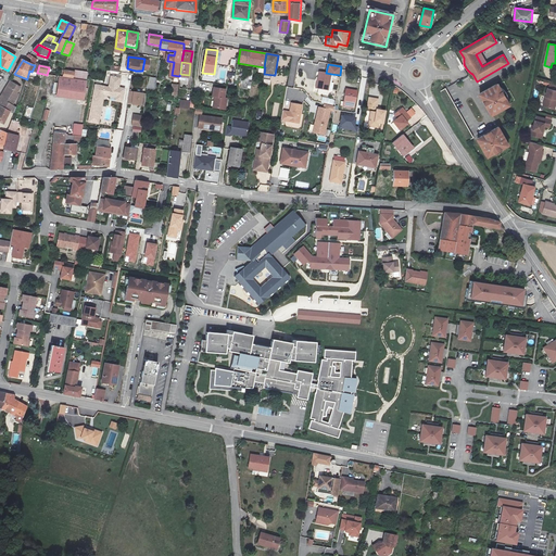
[(76,70),(75,73),(74,78),(76,79),(87,80),(89,72),(76,70)]
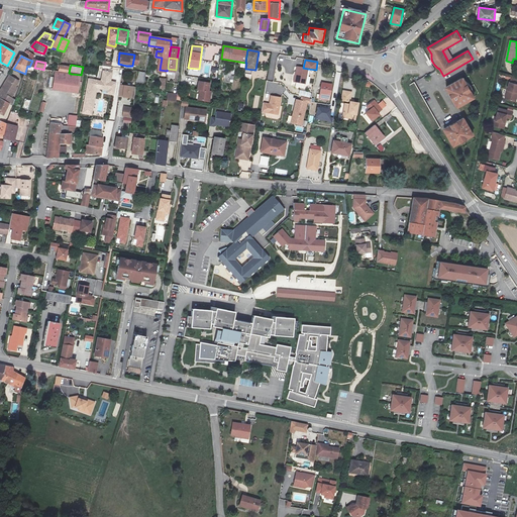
[(305,85),(308,69),(303,68),(297,67),(296,72),(295,72),(293,82),(305,85)]
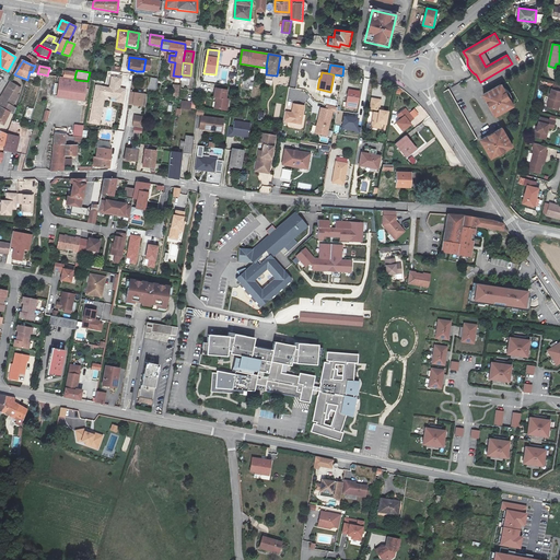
[(131,86),(132,74),(123,73),(123,85),(131,86)]
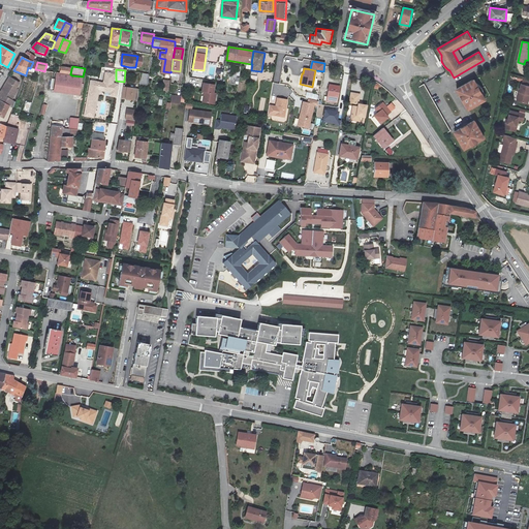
[(229,75),(228,83),(238,84),(239,80),(236,79),(237,76),(239,78),(240,72),(231,70),(231,76),(229,75)]
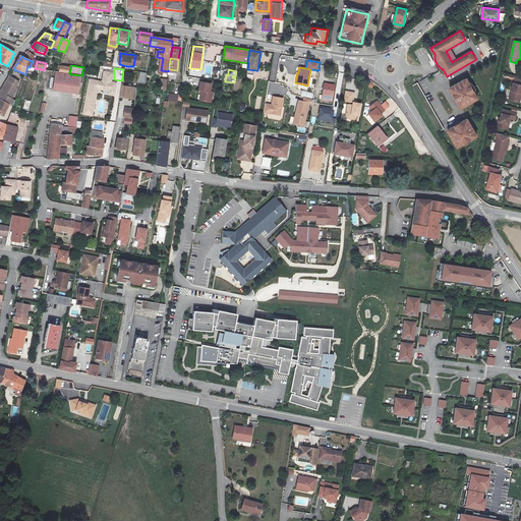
[(116,84),(117,83),(111,82),(113,73),(104,71),(102,81),(90,79),(83,114),(93,115),(97,92),(114,95),(116,84)]
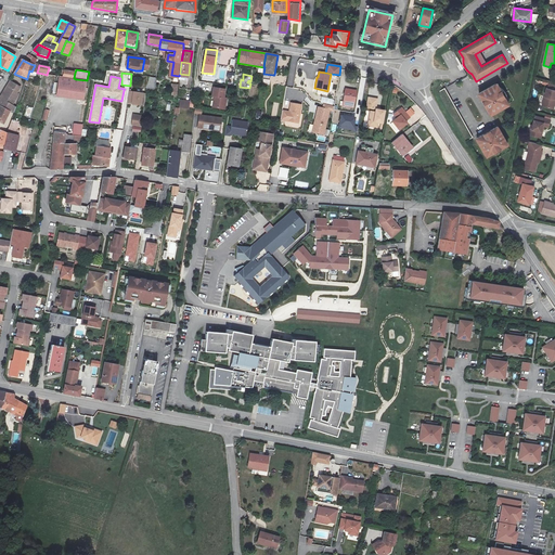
[(149,76),(146,92),(154,93),(157,78),(149,76)]
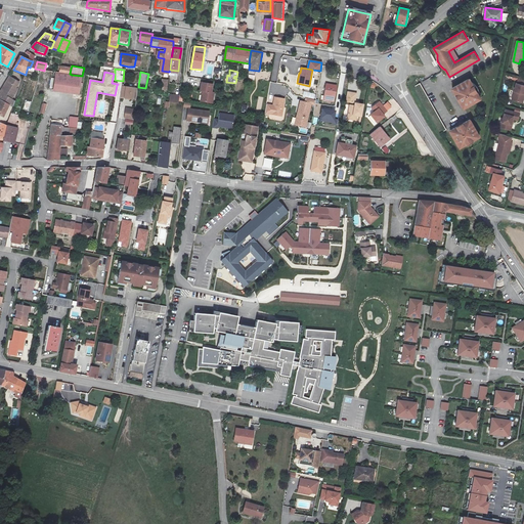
[(82,80),(55,76),(53,91),(80,94),(82,80)]
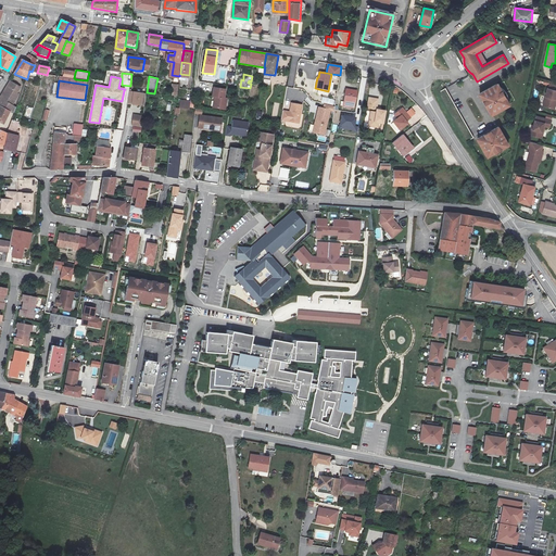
[(0,101),(0,106),(10,111),(14,114),(16,106),(13,105),(19,95),(16,92),(20,87),(9,81),(3,91),(4,92),(0,101)]
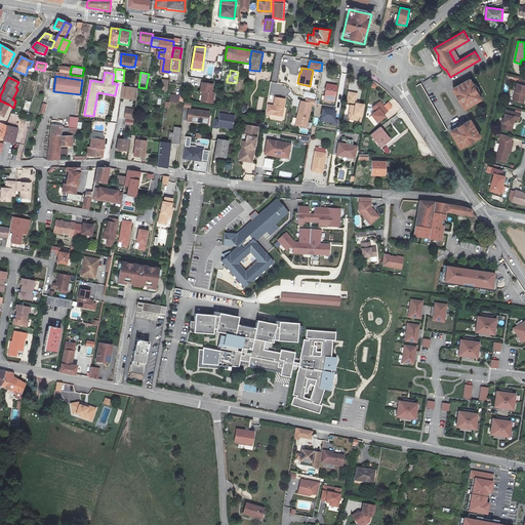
[(471,78),(453,88),(467,110),(484,99),(471,78)]
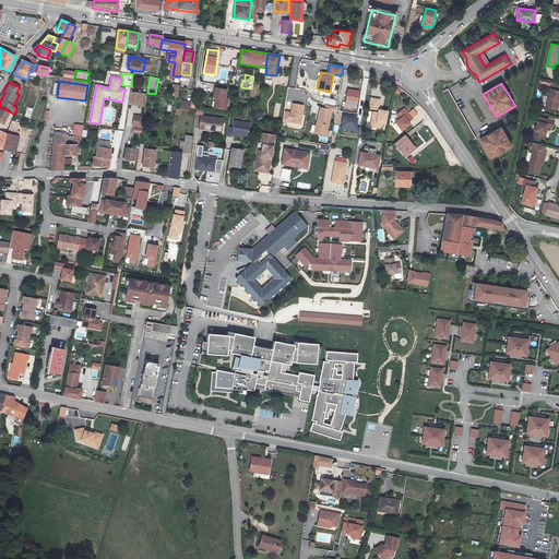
[(25,105),(30,86),(25,85),(21,104),(25,105)]
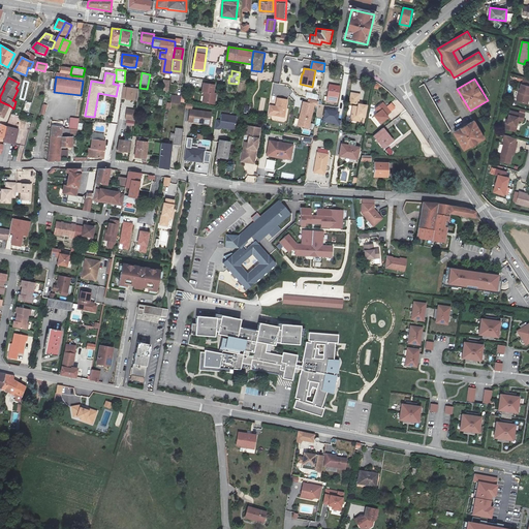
[(339,101),(341,86),(332,84),(329,99),(339,101)]
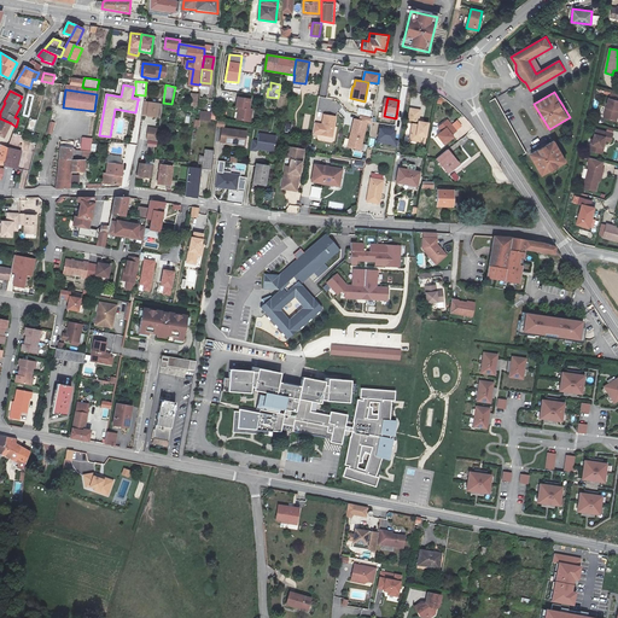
[(526,153),(496,98),(490,101),(520,157),(526,153)]
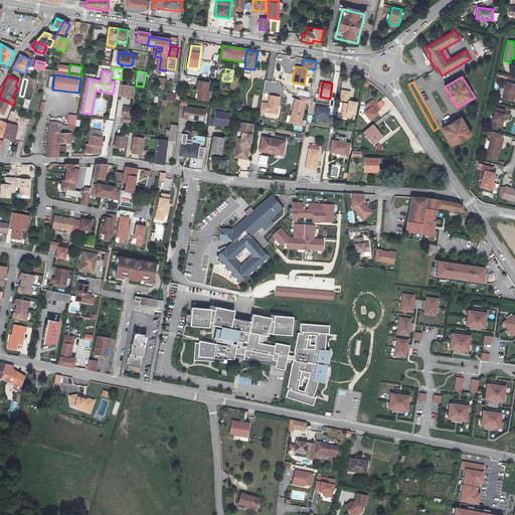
[(514,93),(514,92),(514,83),(508,82),(503,99),(512,101),(514,93)]
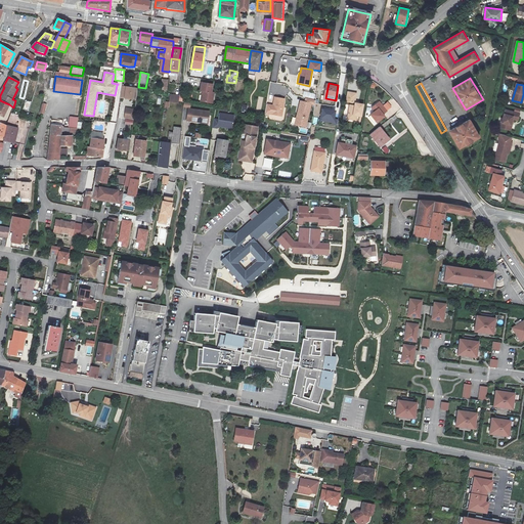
[(136,100),(137,89),(123,87),(121,98),(136,100)]
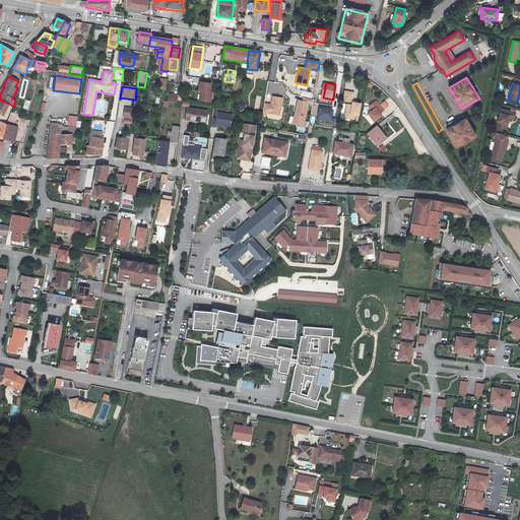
[(204,95),(202,106),(211,107),(213,96),(211,96),(212,88),(202,86),(200,94),(202,95),(204,95)]
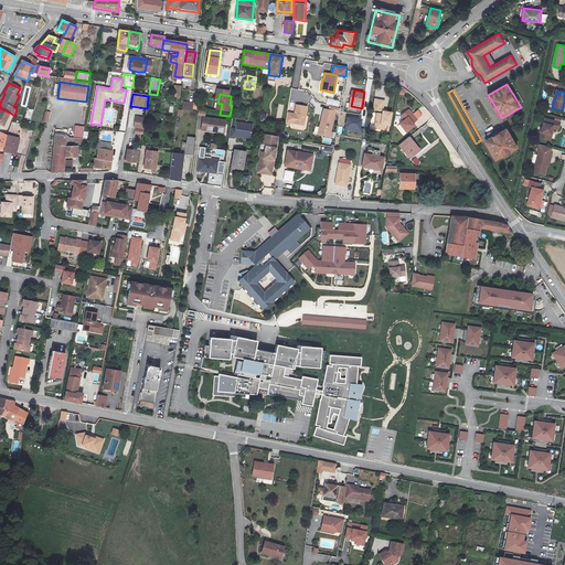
[(386,100),(375,98),(372,110),(382,113),(382,114),(376,113),(374,129),(385,131),(386,126),(390,127),(392,113),(387,113),(388,110),(384,109),(386,100)]
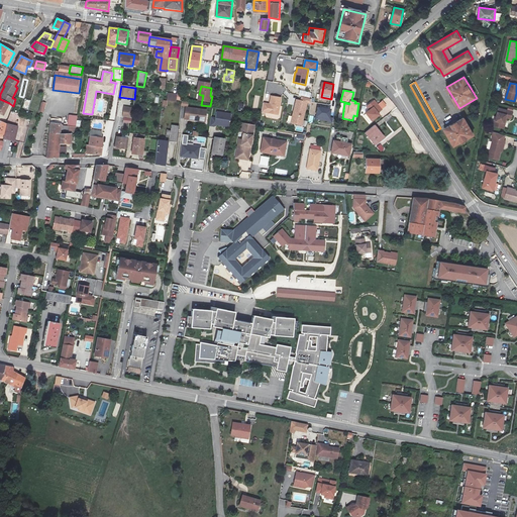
[(115,116),(119,95),(114,94),(110,116),(115,116)]
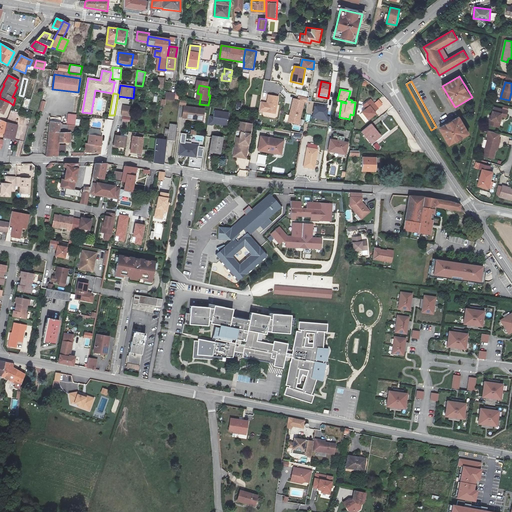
[(280,96),(268,94),(267,102),(260,101),(258,112),(276,114),(280,96)]
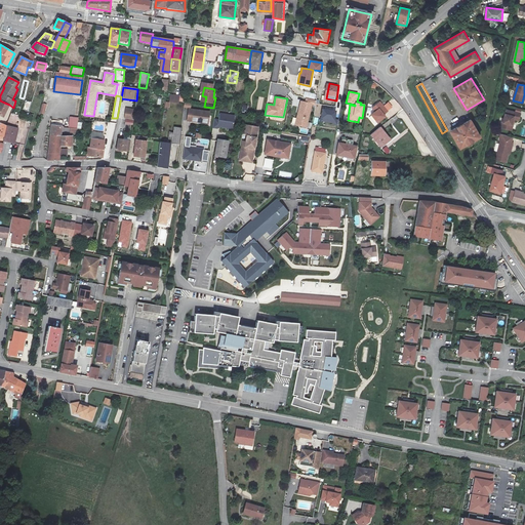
[(0,115),(4,117),(9,105),(0,101),(0,115)]
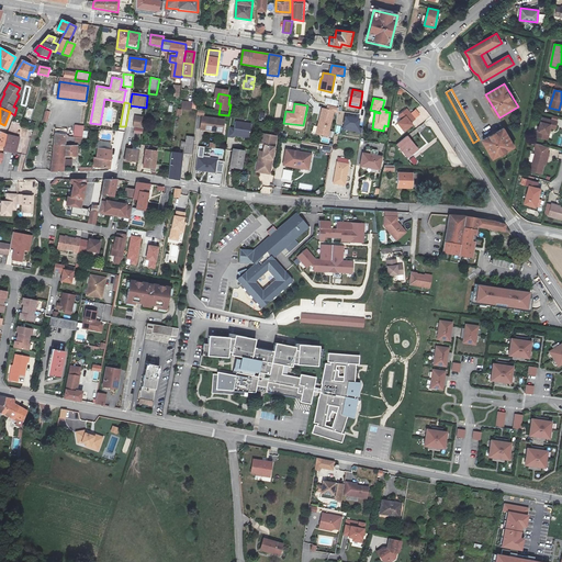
[(335,111),(322,108),(315,134),(328,137),(335,111)]
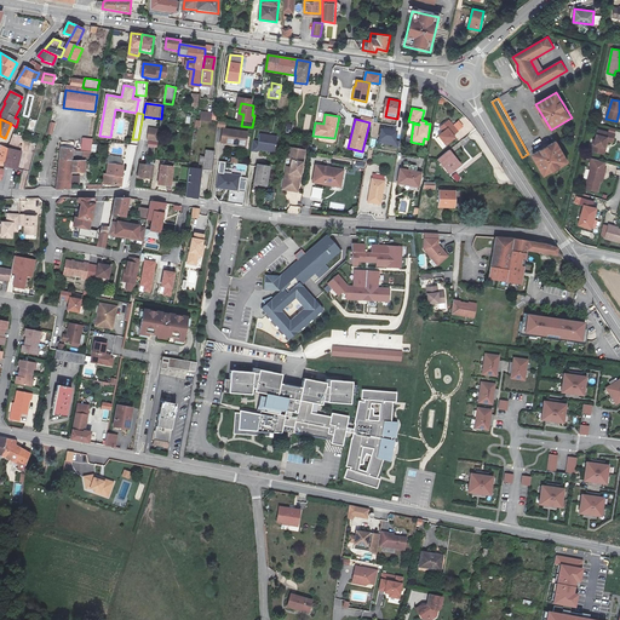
[(457,131),(448,120),(437,128),(441,132),(436,136),(443,144),(453,137),(451,136),(457,131)]
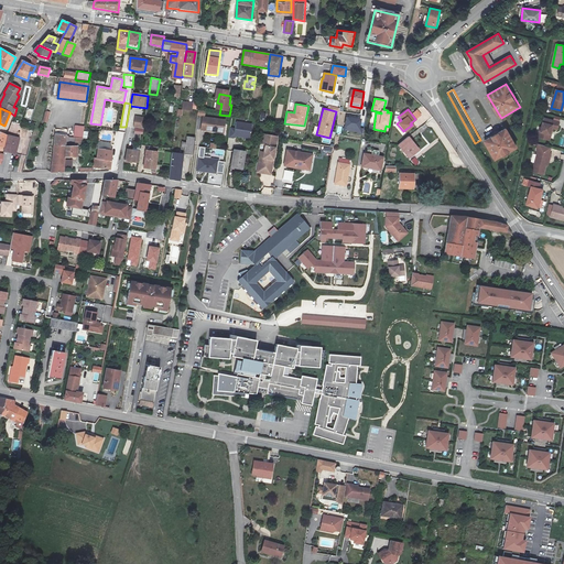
[(361,119),(346,116),(343,130),(359,133),(361,119)]
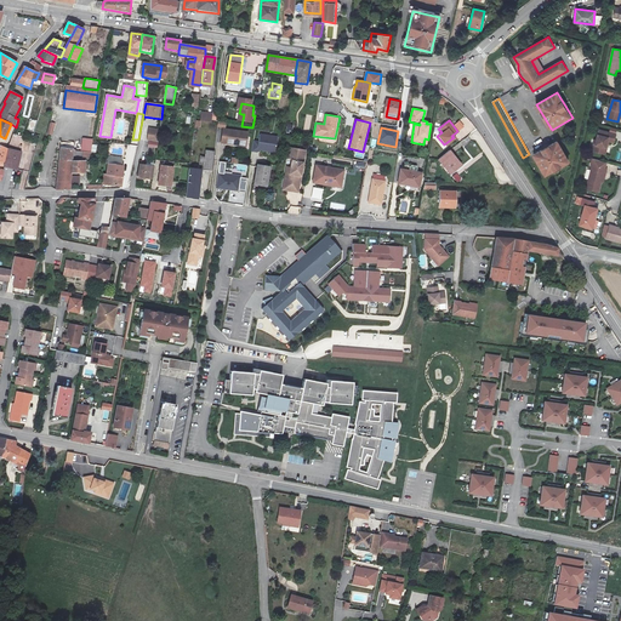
[(158,143),(159,130),(149,129),(148,135),(152,136),(152,142),(158,143)]
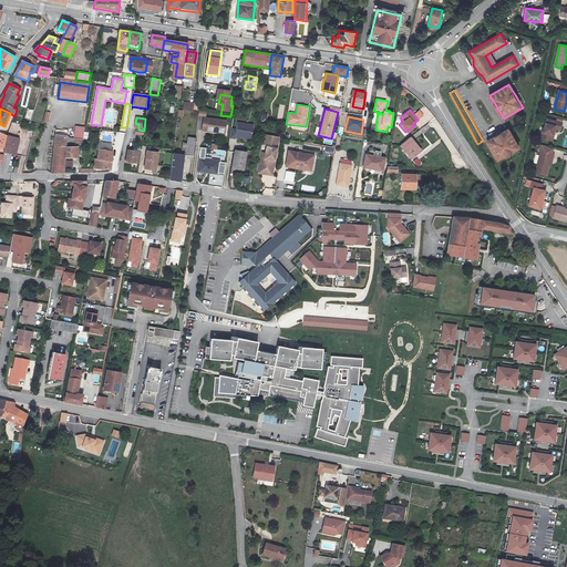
[(227,119),(204,117),(203,130),(226,132),(227,119)]
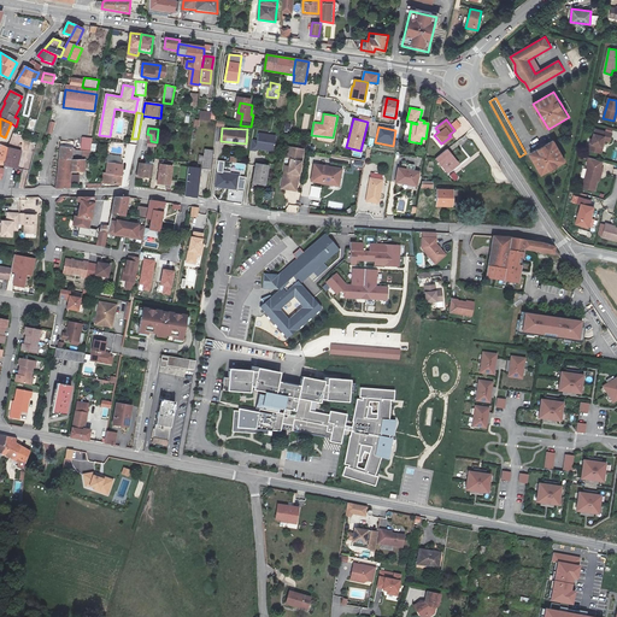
[(588,151),(600,153),(604,140),(605,141),(610,142),(612,134),(595,129),(592,142),(592,146),(589,146),(588,151)]
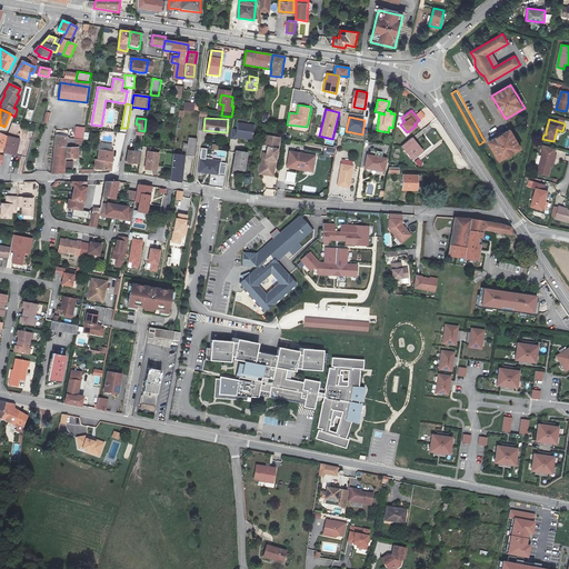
[(255,126),(238,122),(236,138),(252,141),(255,126)]
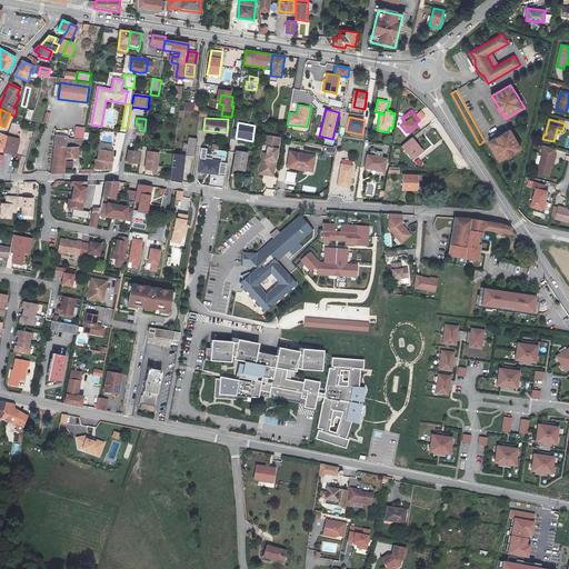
[(11,127),(7,137),(5,148),(3,151),(8,152),(8,150),(15,152),(16,146),(18,146),(19,139),(17,139),(19,129),(11,127)]
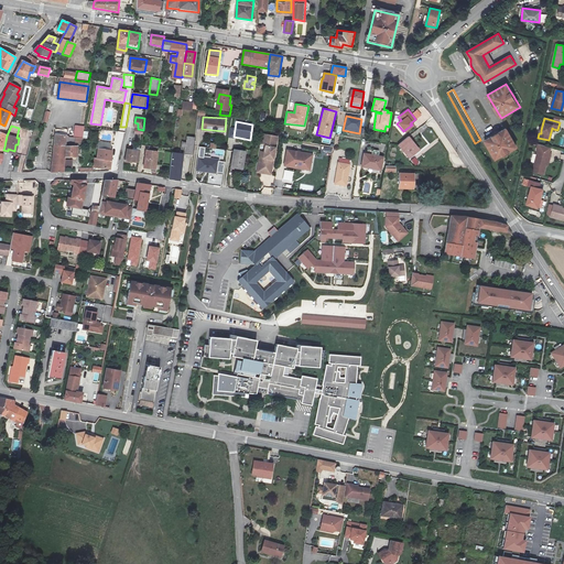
[(73,138),(75,138),(83,139),(84,129),(74,128),(73,138)]
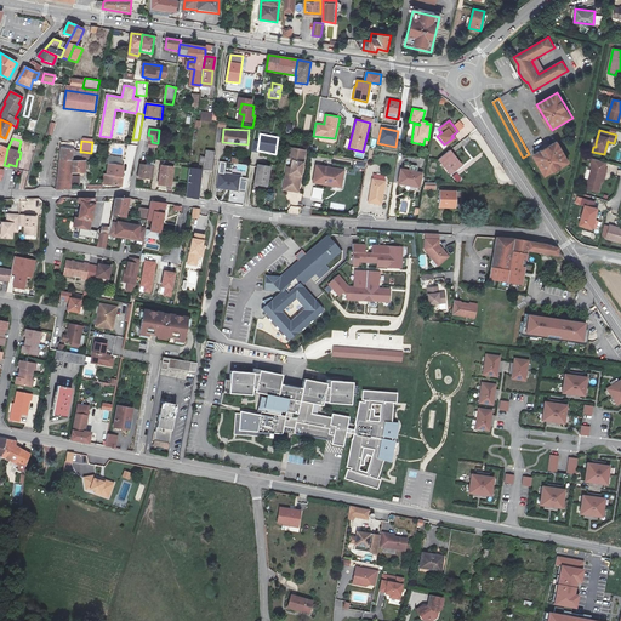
[(557,141),(534,154),(546,176),(570,163),(557,141)]
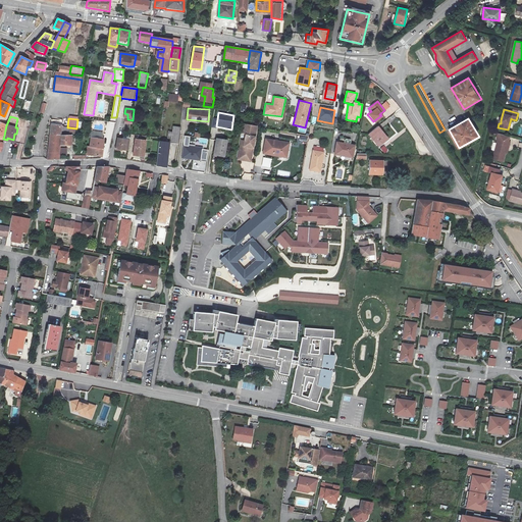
[(257,126),(244,124),(242,133),(246,134),(244,142),(247,142),(246,147),(244,147),(242,160),(251,162),(257,126)]
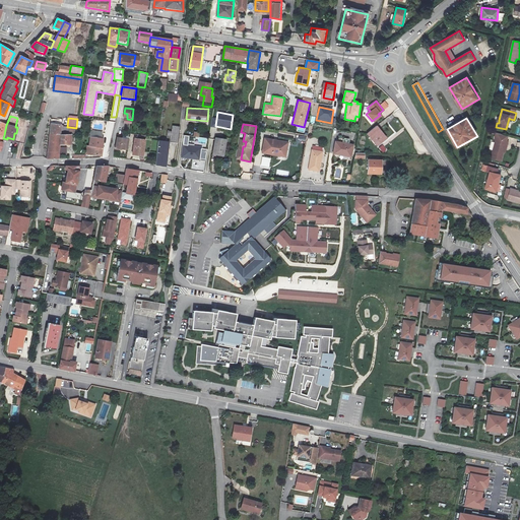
[(61,126),(50,125),(47,159),(58,158),(59,144),(60,135),(61,127),(61,126)]
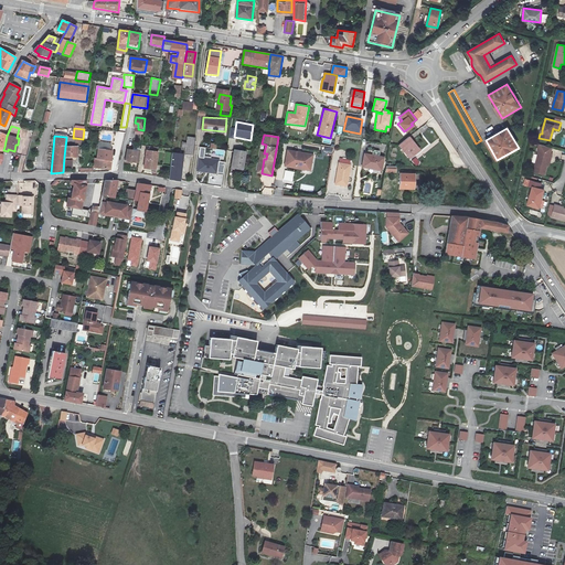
[(188,142),(185,155),(193,156),(195,146),(196,138),(188,136),(188,142)]
